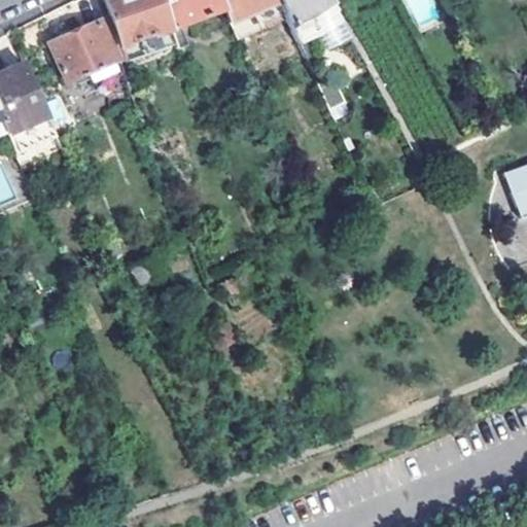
[(161,0),(105,0),(126,49),(174,31),(161,0)]
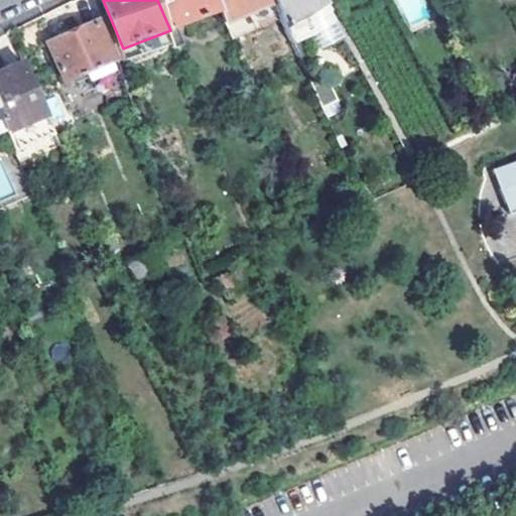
[(157,0),(170,30),(222,12),(216,0),(157,0)]
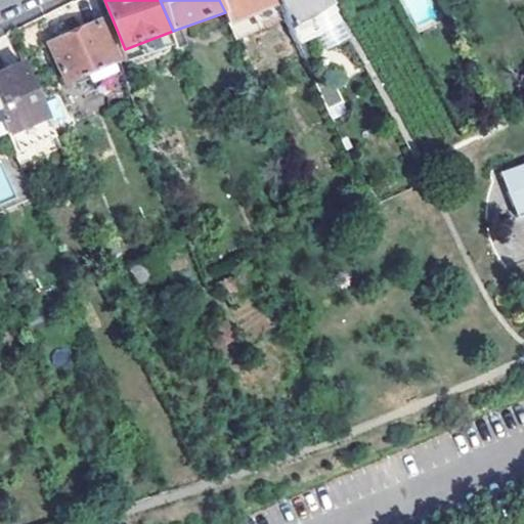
[(230,23),(277,3),(275,0),(219,0),(225,12),(230,23)]
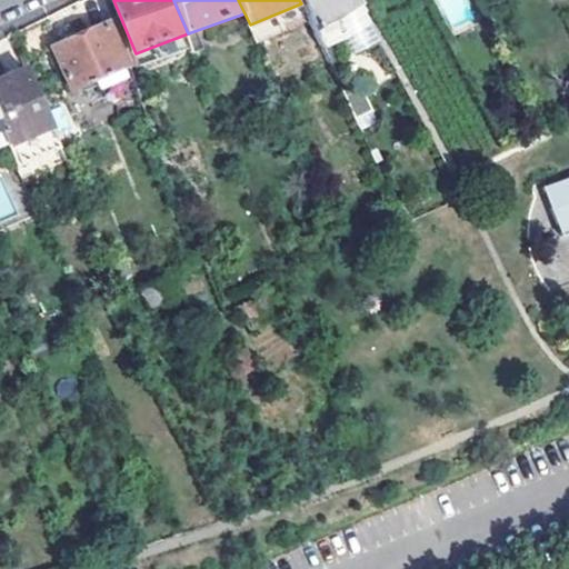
[(299,0),(301,3),(325,53),(347,43),(345,39),(368,25),(356,5),(352,0),(299,0)]
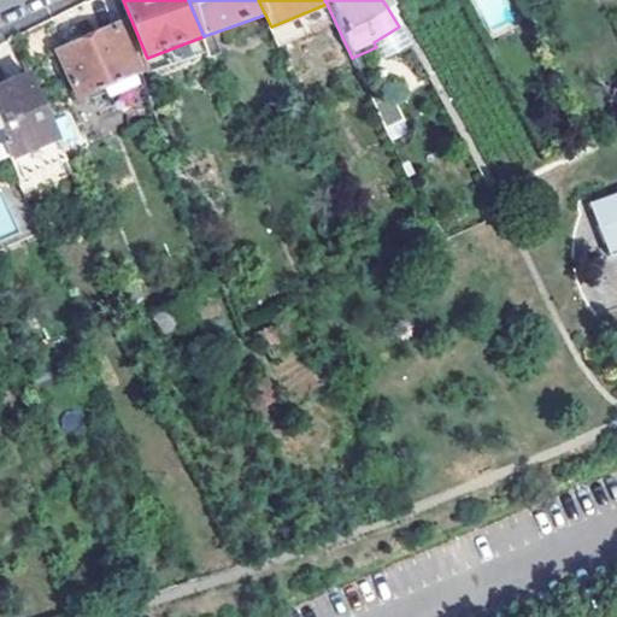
[(76,98),(142,70),(123,22),(56,51),(76,98)]
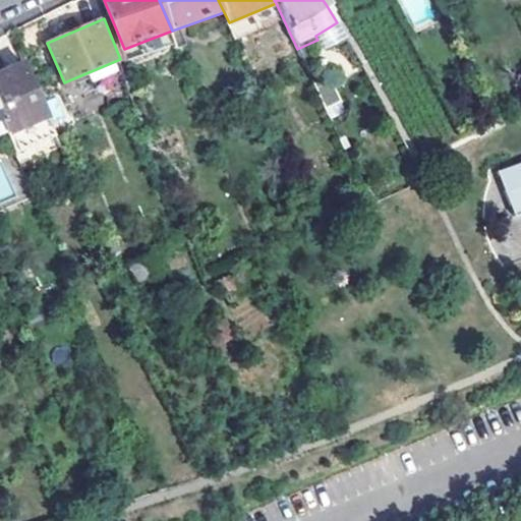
[(124,49),(129,61),(178,44),(172,31),(124,49)]
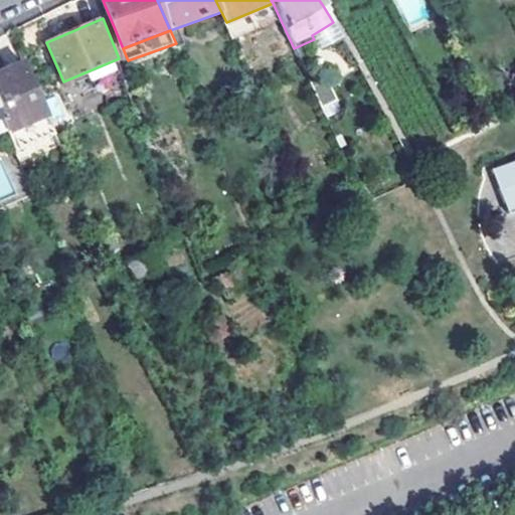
[(22,60),(0,69),(0,114),(0,115),(14,147),(52,129),(22,60)]
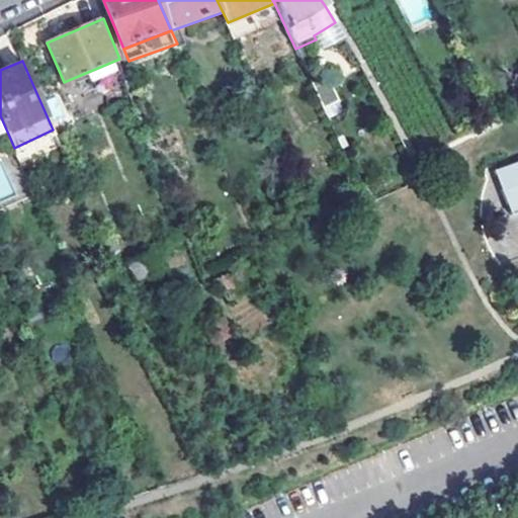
[(0,160),(0,196),(11,193),(0,161),(0,160)]
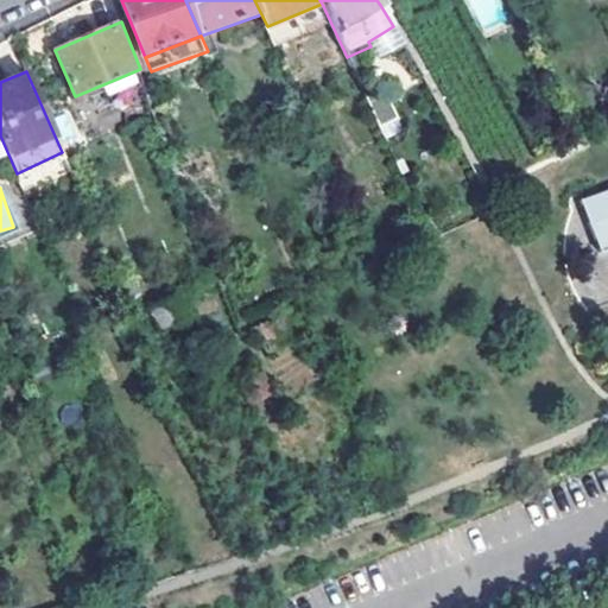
[(607,190),(581,200),(599,253),(607,249),(607,190)]
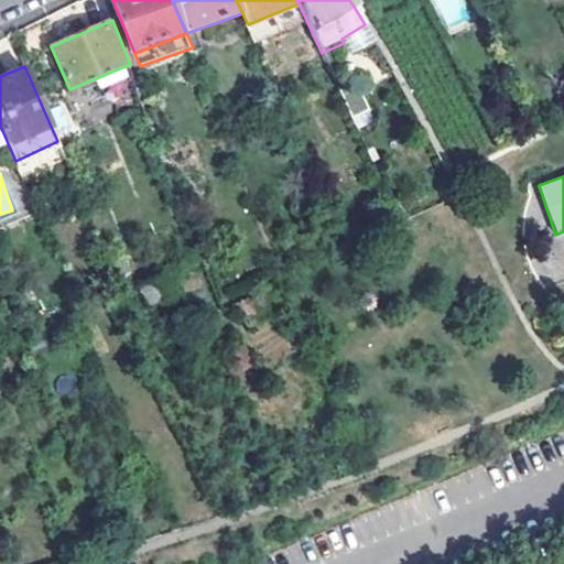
[(167,275),(139,288),(150,307),(179,295),(167,275)]
